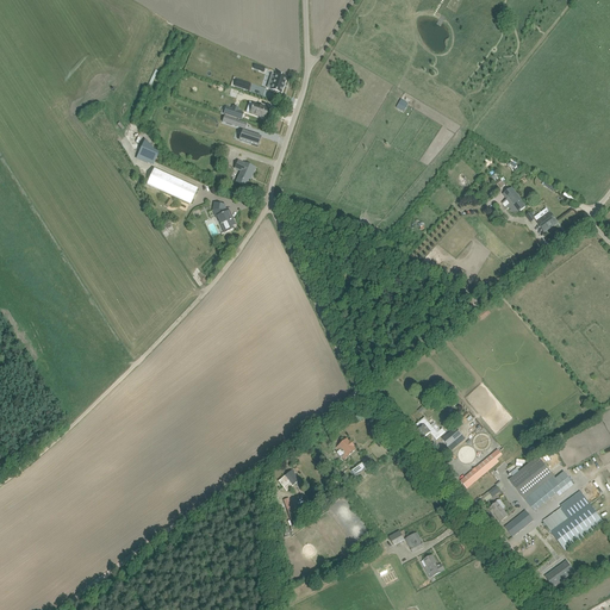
[(271,89),(281,93),(286,78),(277,74),(275,75),(272,74),(267,88),(271,89)]
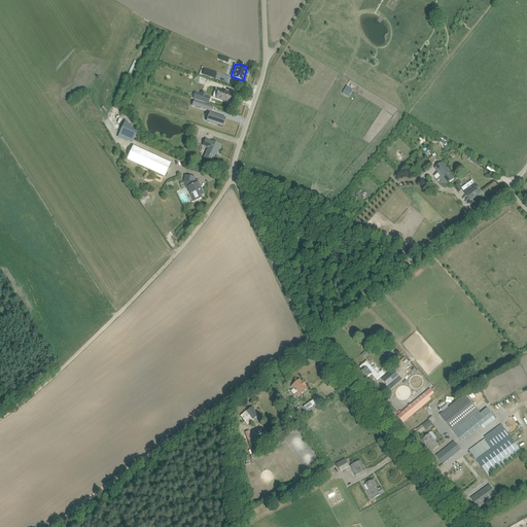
[(205,69),(203,74),(214,78),(216,73),(205,69)]
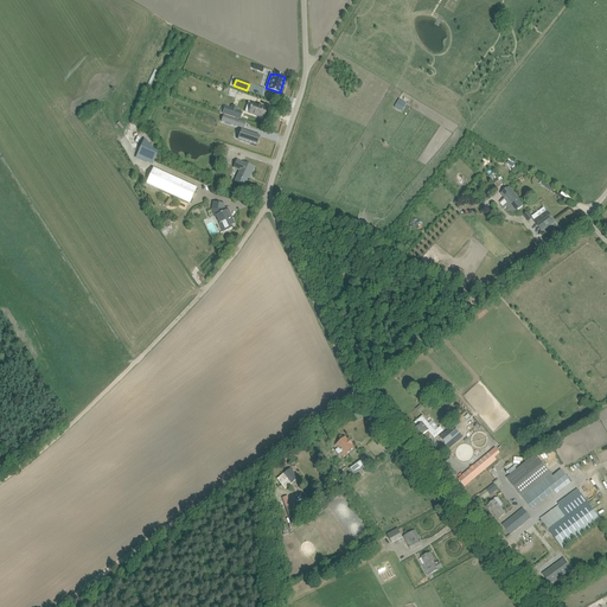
[(398,101),(395,107),(401,112),(404,104),(398,101)]
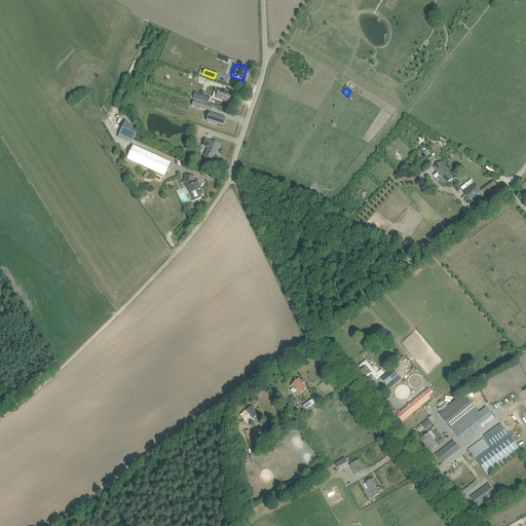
[(216,98),(229,103),(232,94),(219,89),(218,92),(217,92),(217,94),(217,95),(216,98)]
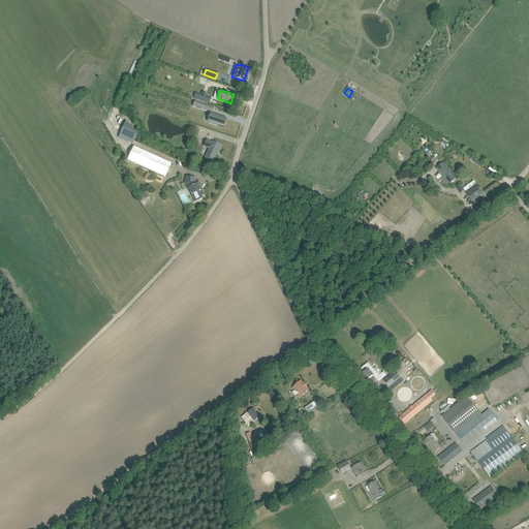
[(196,93),(194,98),(209,103),(211,98),(207,96),(200,95),(196,93)]
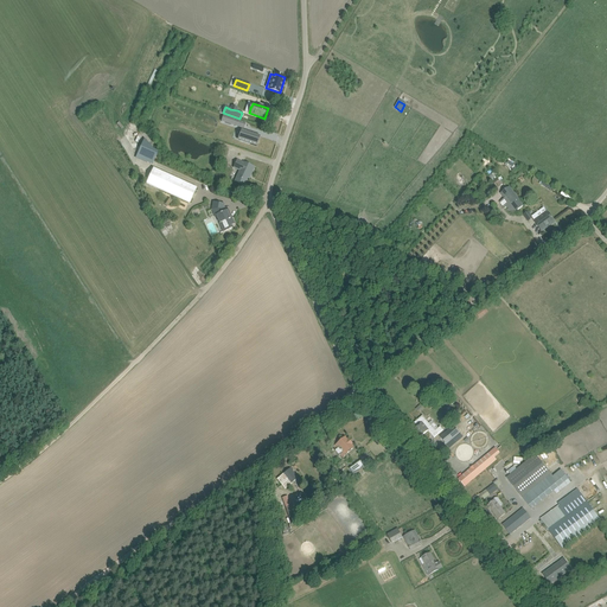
[(223,115),(221,121),(243,129),(246,123),(223,115)]
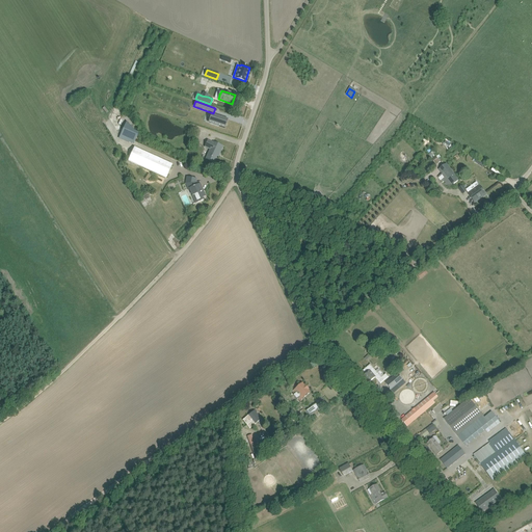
[(211,113),(209,122),(224,127),(228,120),(211,113)]
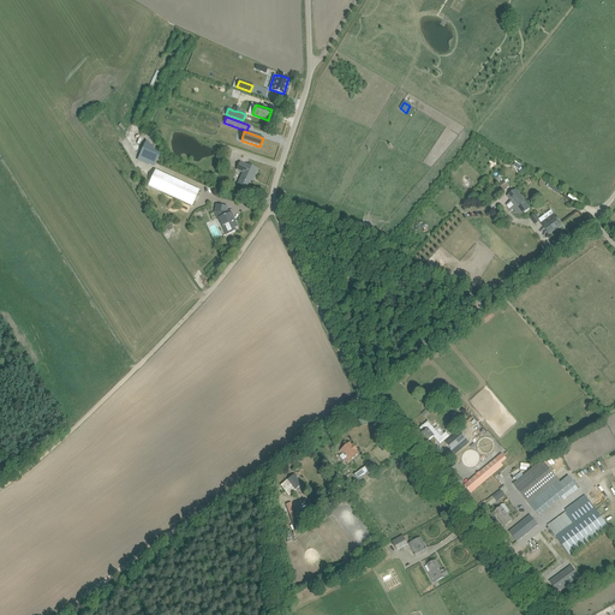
[(159,155),(147,141),(138,160),(155,167),(159,155)]
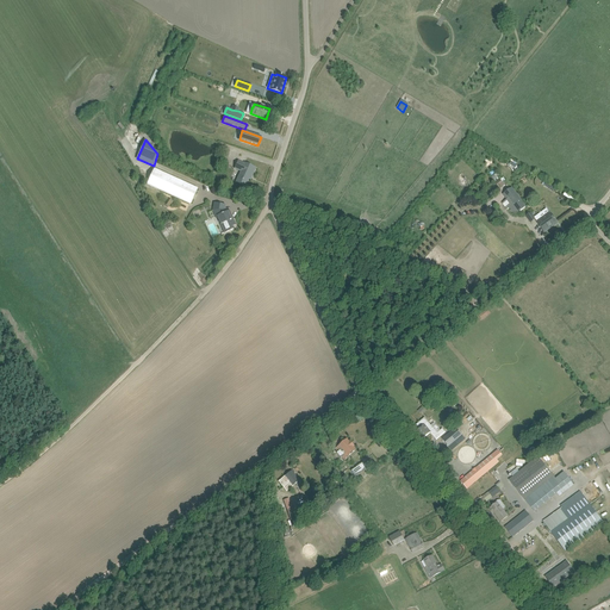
[(241,172),(236,182),(246,186),(250,175),(251,176),(255,168),(244,163),(238,161),(235,168),(241,172)]
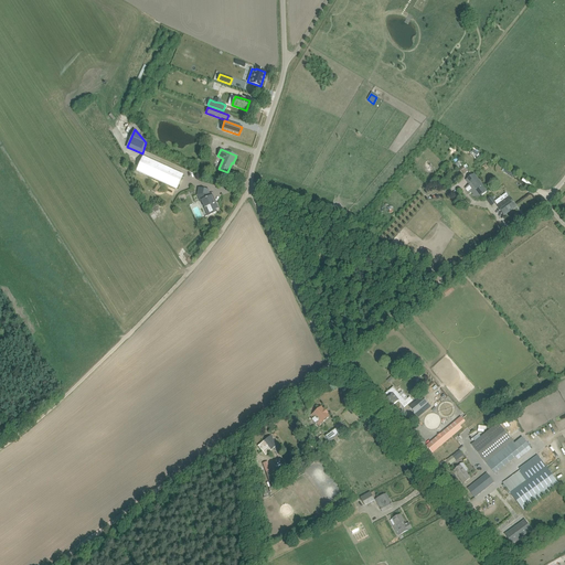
[(177,190),(183,174),(142,157),(136,171),(177,190)]
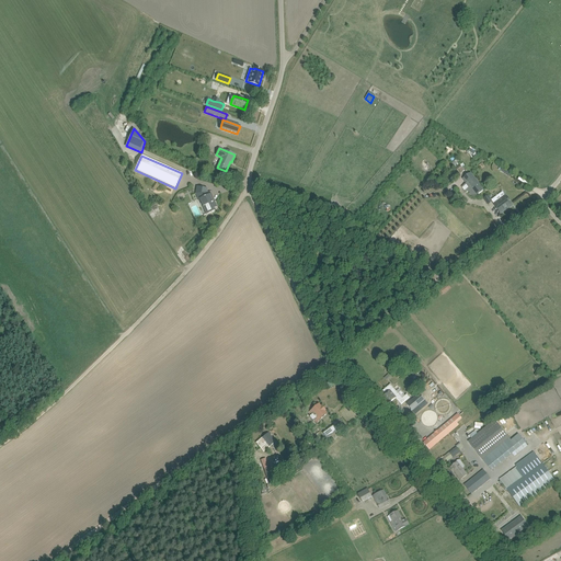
[(467,184),(461,187),(465,192),(468,191),(470,189),(471,191),(470,192),(470,193),(472,196),(474,196),(476,195),(476,196),(483,190),(481,187),(470,173),(462,179),(467,184)]
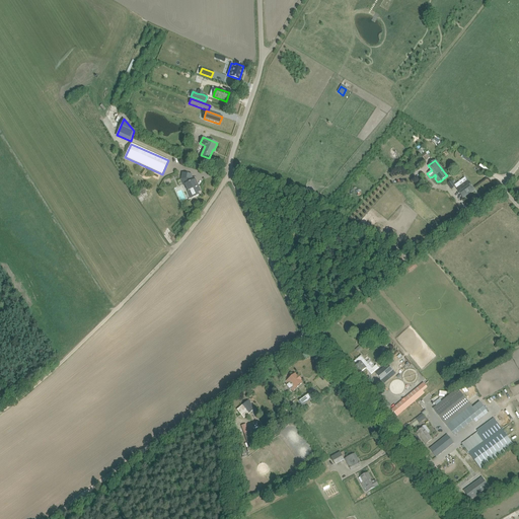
[(192,174),(187,173),(186,173),(184,178),(182,179),(191,198),(199,195),(198,193),(201,192),(195,179),(192,180),(191,178),(192,174)]
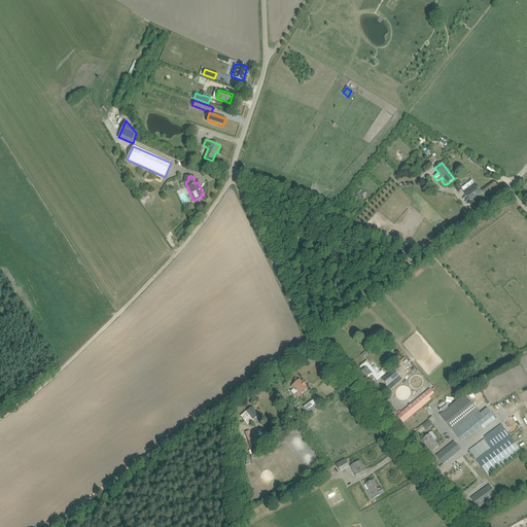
[(463,191),(470,201),(475,198),(473,197),(481,191),(476,184),(475,184),(471,180),(468,183),(471,187),(468,189),(467,188),(463,191)]
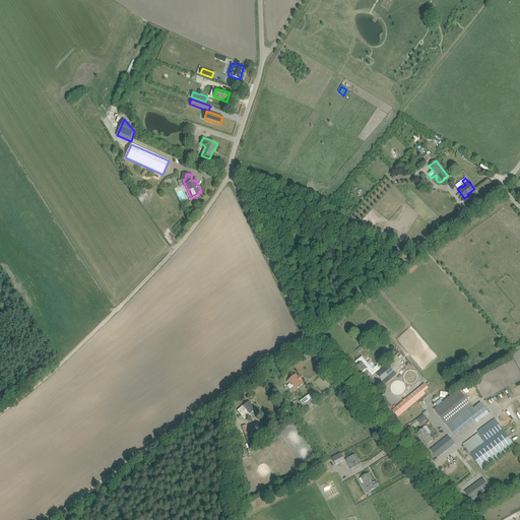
[(364,224),(367,228),(368,225),(371,229),(376,222),(368,215),(364,220),(366,222),(364,224)]
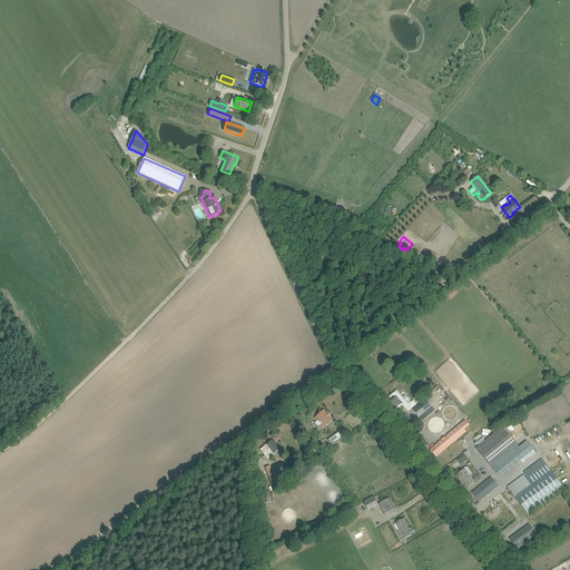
[(434,254),(426,251),(424,256),(423,259),(424,259),(424,261),(431,264),(434,254)]
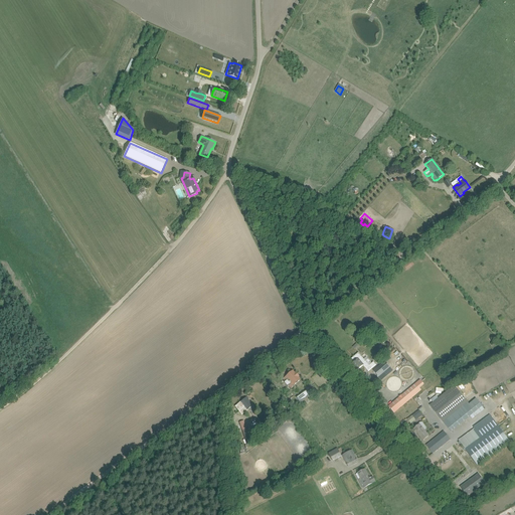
[(500,346),(494,349),(498,355),(503,352),(500,346)]
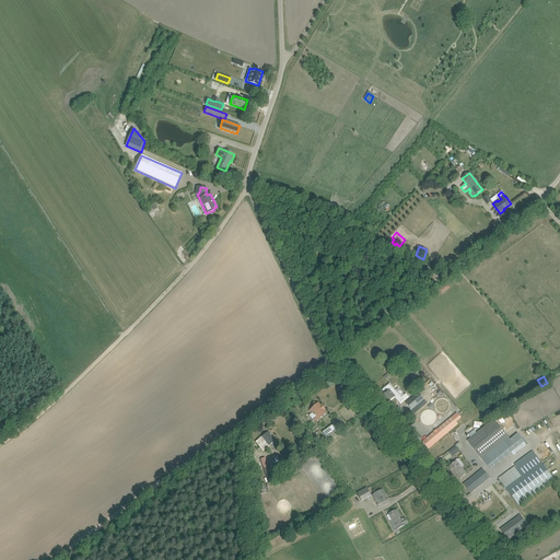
[(401,398),(389,384),(382,391),(385,394),(384,396),(389,403),(395,397),(400,404),(409,397),(406,394),(401,398)]
